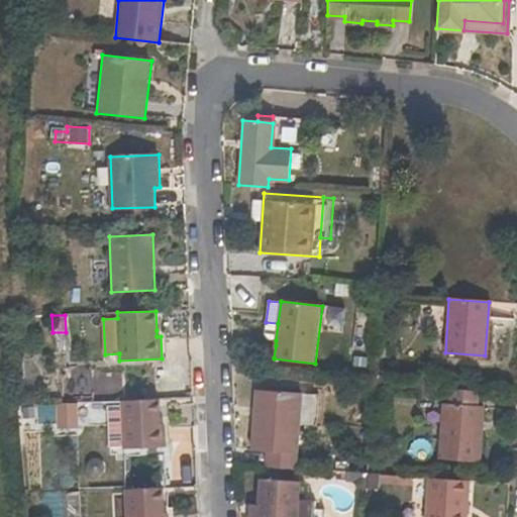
[(276,340),(278,323),(266,322),(265,334),(268,339),(276,340)]
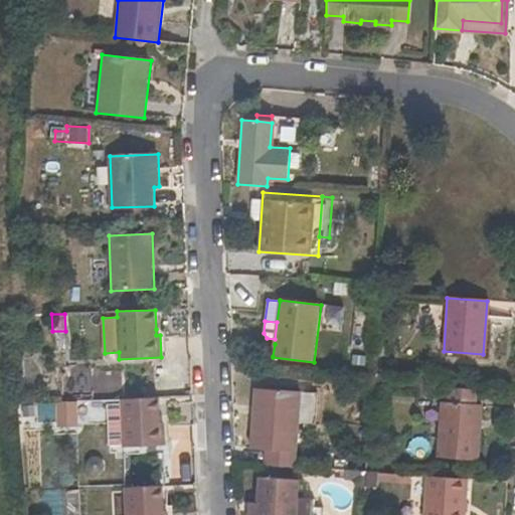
[(165,329),(156,329),(156,335),(160,335),(161,357),(166,356),(165,329)]
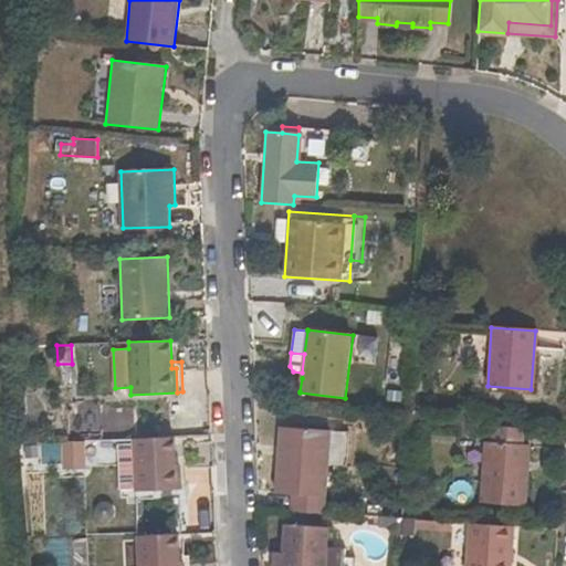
[(72,367),(58,367),(58,385),(72,385),(72,367)]
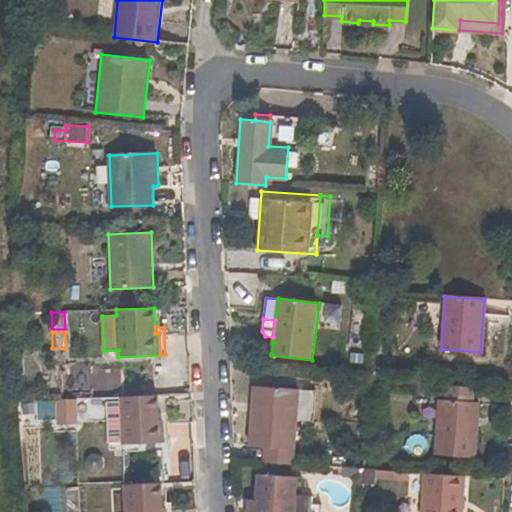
[(473,386),(445,385),(444,400),(472,402),(473,386)]
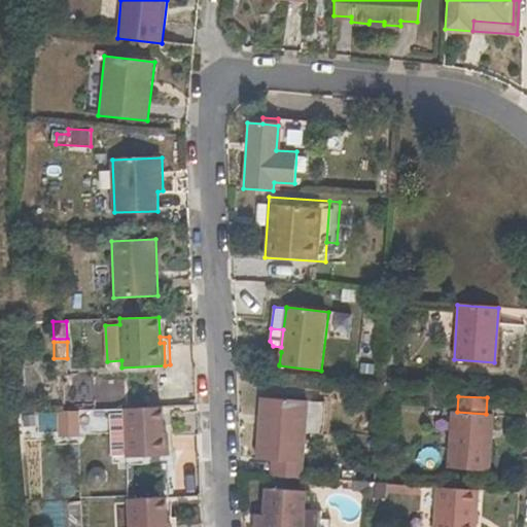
[(269,477),(304,479),(309,400),(267,397),(266,422),(257,421),(255,460),(270,461),(269,477)]
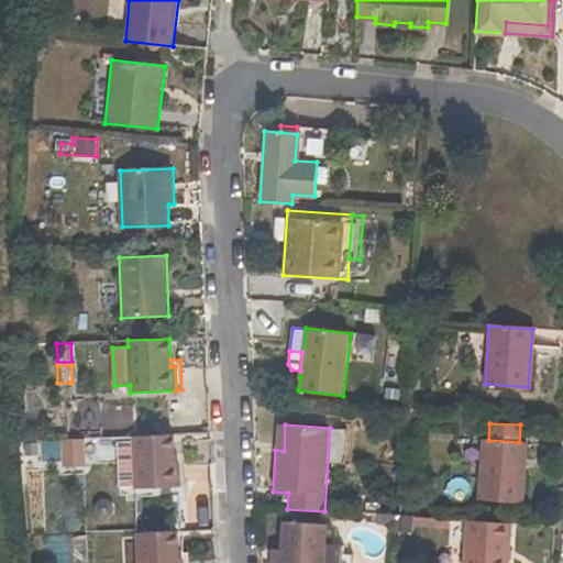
[(276,424),(275,450),(284,451),(285,424),(276,424)]
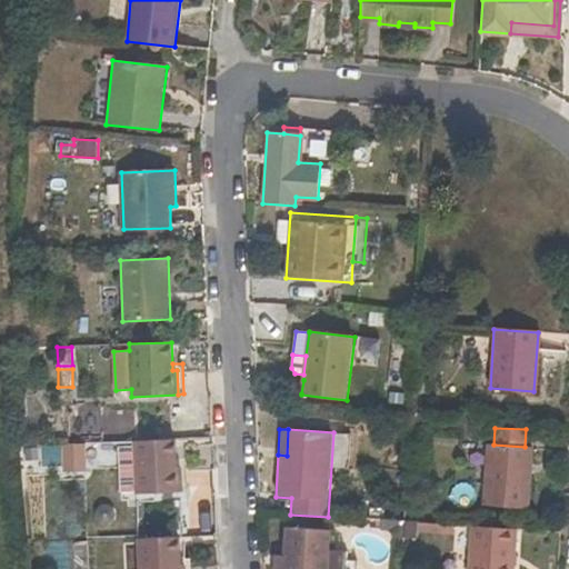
[(133,440),(135,449),(119,449),(121,488),(137,488),(138,495),(182,492),(180,469),(176,469),(176,462),(175,439),(133,440)]
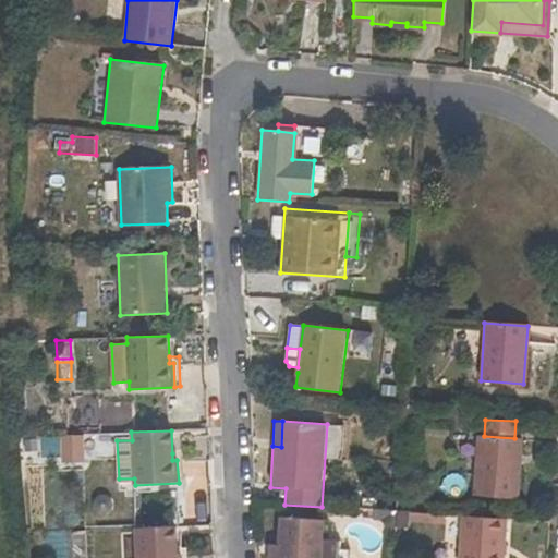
[(61,436),(62,463),(86,462),(85,435),(61,436)]
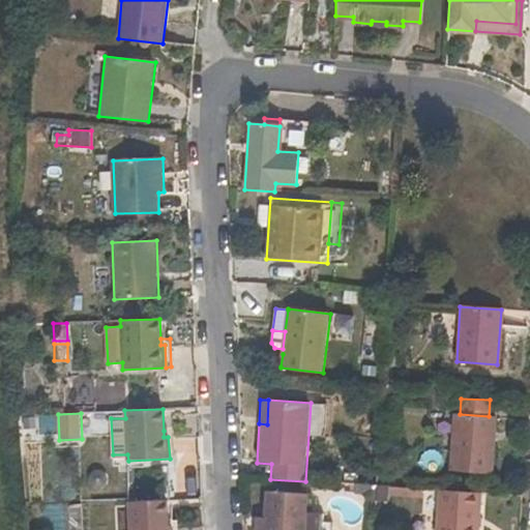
[(41,435),(40,414),(17,415),(19,436),(41,435)]
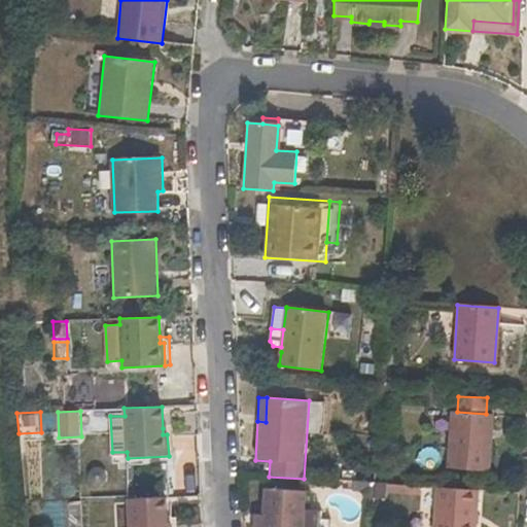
[(491,414),(486,414),(457,412),(450,412),(446,468),(488,470),(491,414)]
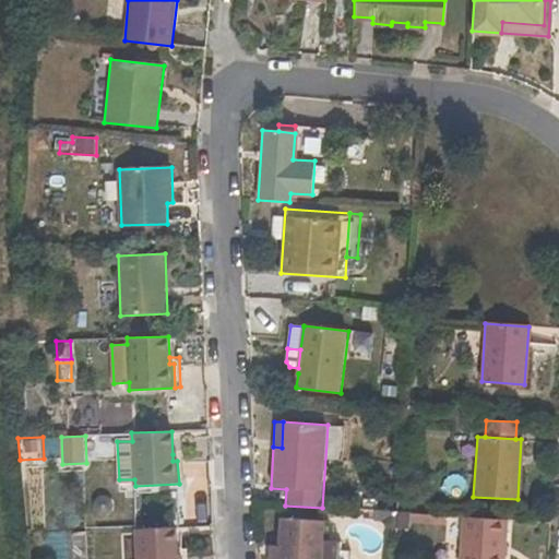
[(173,461),(177,461),(179,484),(185,484),(183,454),(173,454),(173,461)]
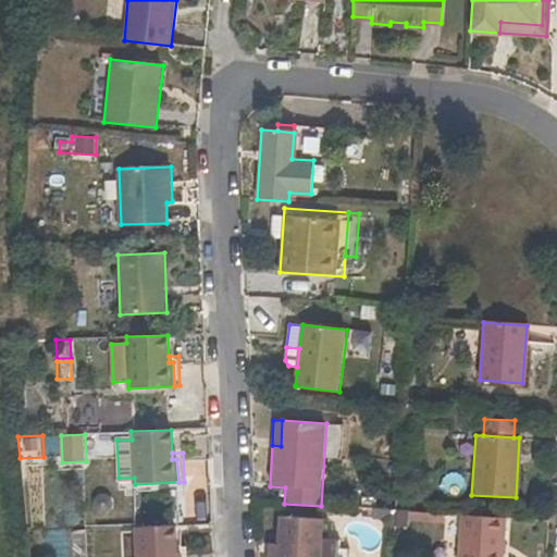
[(374,510),(373,520),(382,520),(385,523),(385,528),(395,529),(396,511),(374,510)]
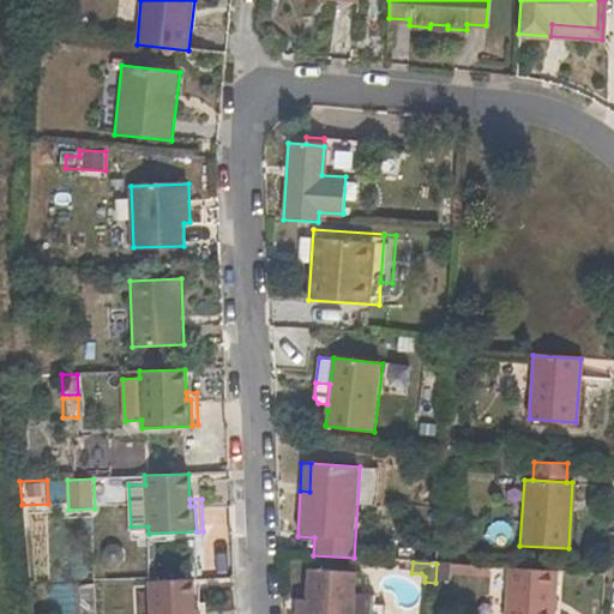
[(551,613),(554,572),(507,569),(504,613),(551,613)]
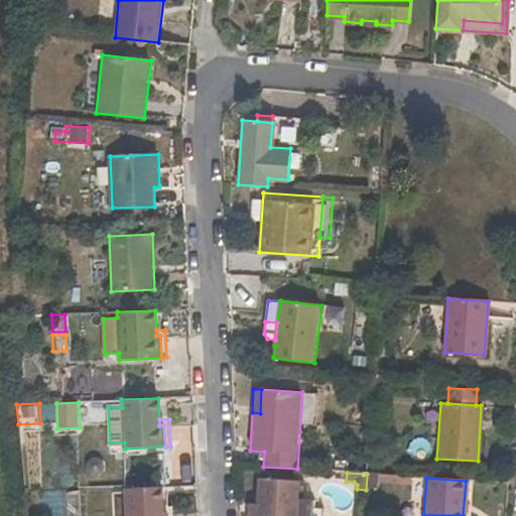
[(255,515),(314,515),(316,501),(300,500),(301,482),(259,479),(257,505),(255,515)]
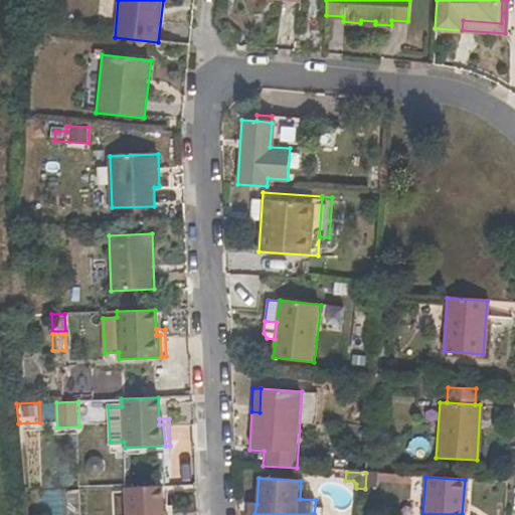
[(124,488),(125,514),(167,514),(168,514),(163,514),(163,509),(162,486),(124,488)]
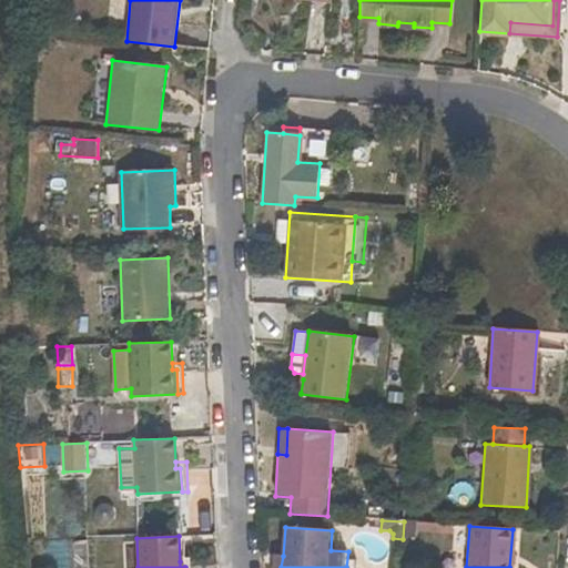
[(272,555),(271,567),(281,567),(283,556),(272,555)]
